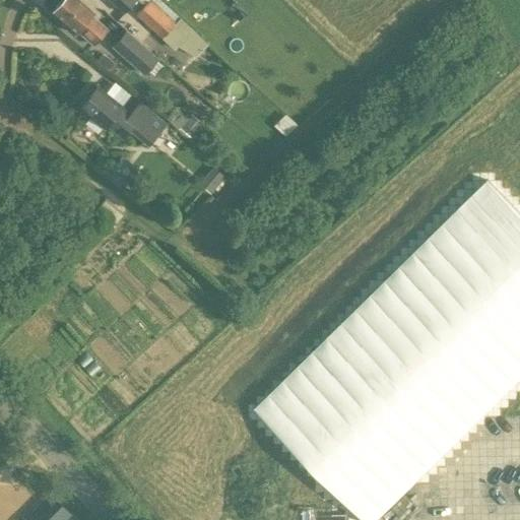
[(107,28),(90,14),(92,12),(78,0),(61,0),(51,11),(74,33),(76,30),(92,46),(107,28)]
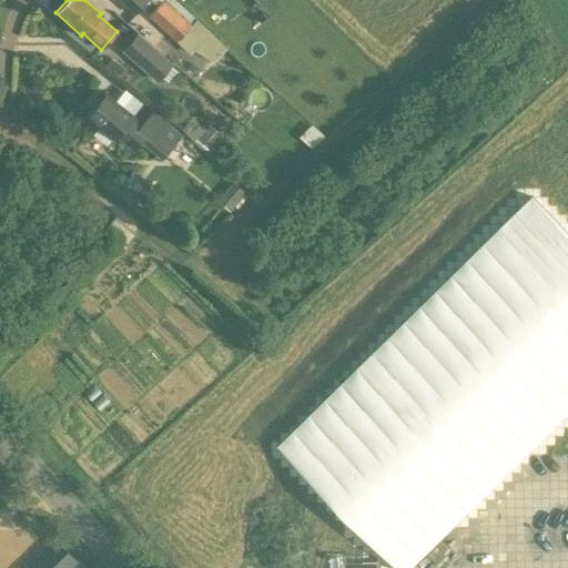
[(119,0),(133,14),(146,0),(150,0),(155,4),(159,0),(119,0)]
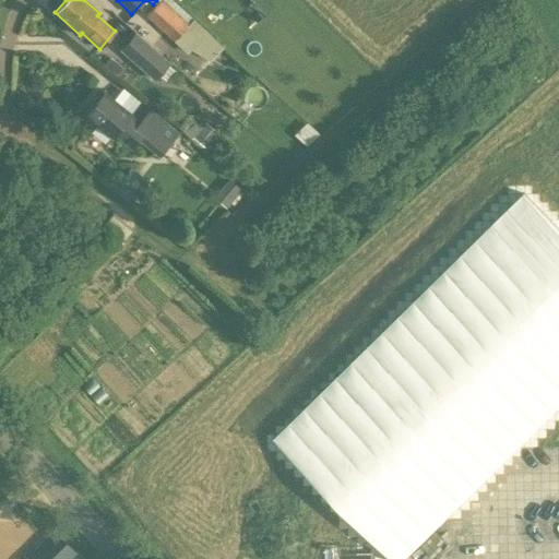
[(224,47),(171,0),(161,0),(161,1),(158,0),(145,15),(174,42),(173,42),(183,50),(195,37),(215,56),(224,47)]
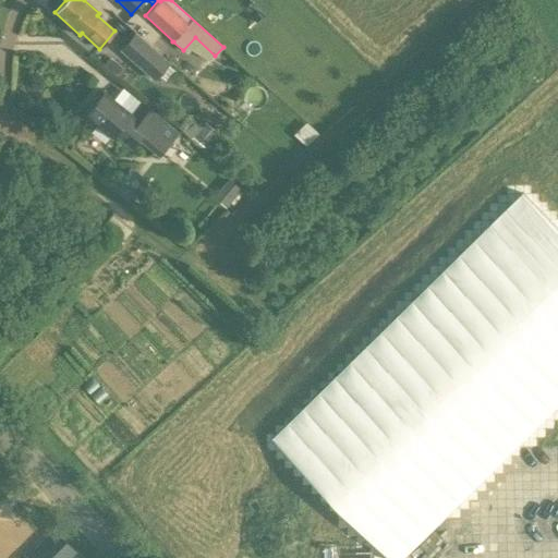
[(168,62),(134,33),(119,50),(153,80),(168,62)]
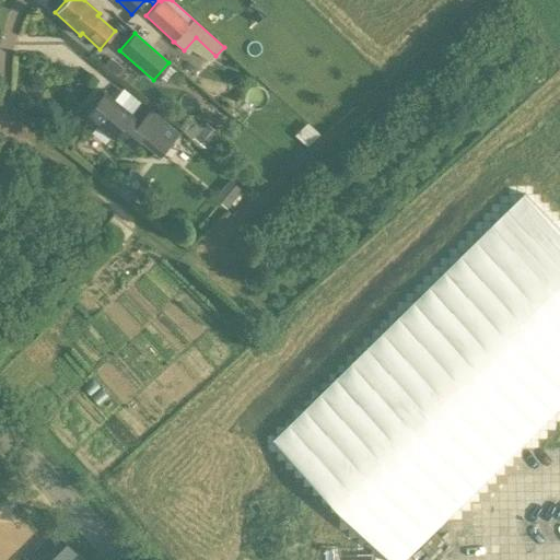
[(138,124),(128,116),(130,114),(104,92),(84,116),(112,137),(113,135),(131,150),(139,141),(160,158),(179,132),(150,108),(138,124)]
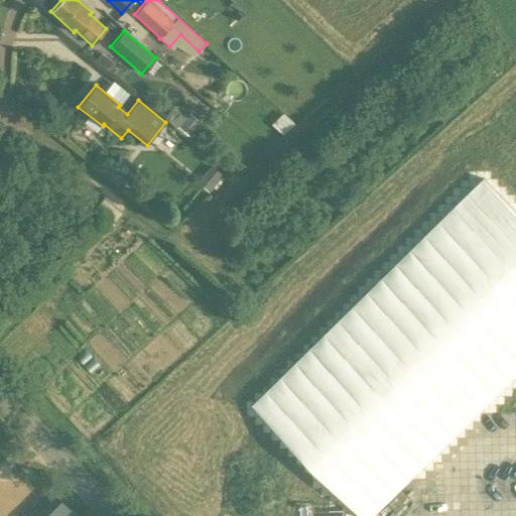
[(176,129),(186,138),(200,122),(189,113),(176,129)]
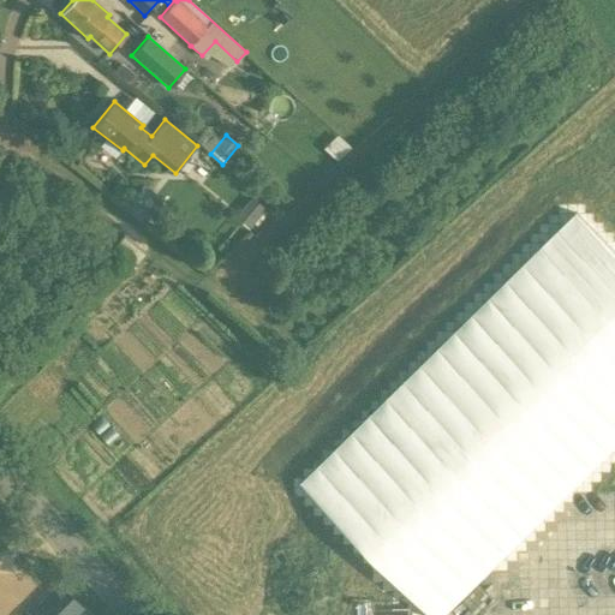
[(614,240),(585,209),(303,477),(434,614),(441,614),(565,497),(539,472),(561,451),(569,442),(577,448),(589,436),(596,443),(601,440),(613,453),(614,449),(614,240)]
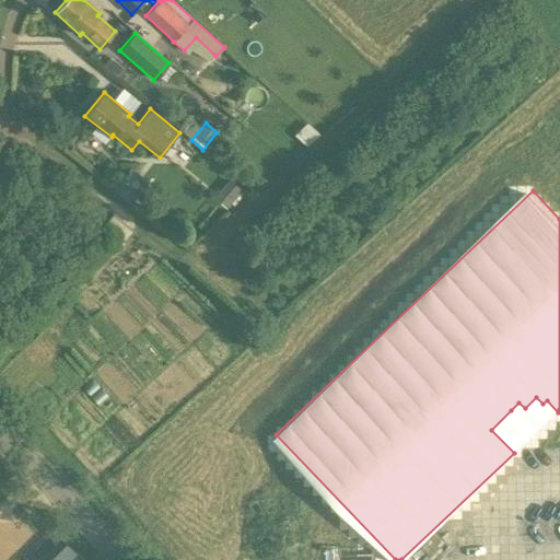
[(48,559),(70,559),(77,553),(66,543),(48,559)]
